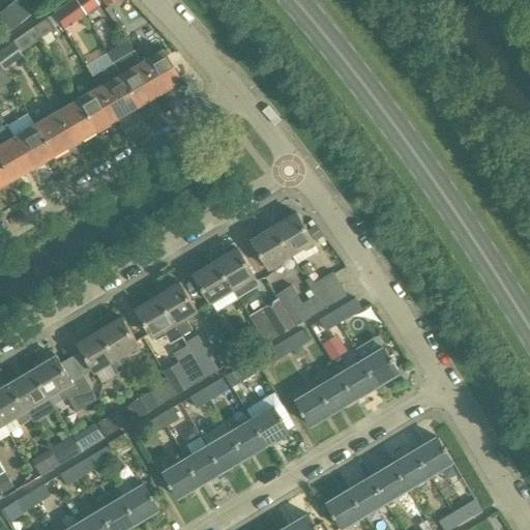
[(83,15),(72,0),(70,0),(59,8),(69,24),(83,15)]
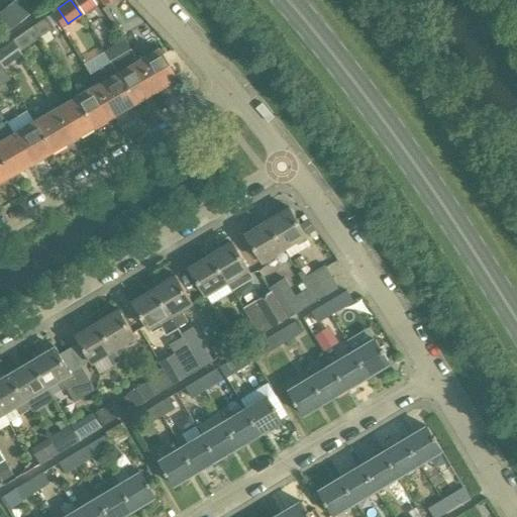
[(95,5),(92,0),(72,0),(82,14),(95,5)]
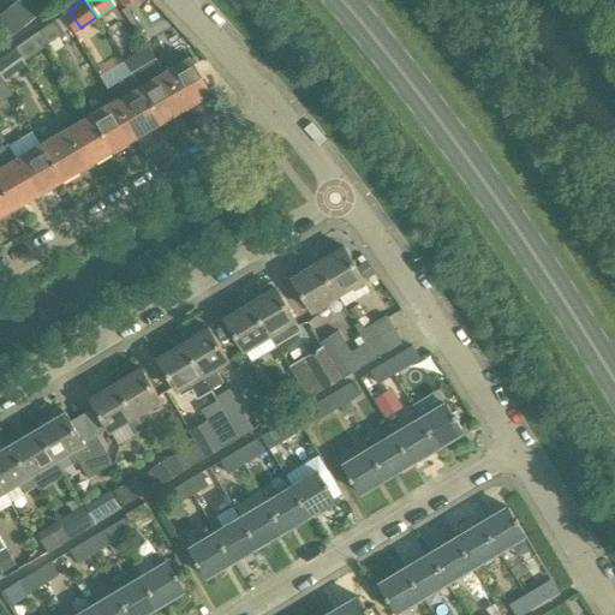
[(19,1),(0,16),(0,22),(11,36),(34,18),(19,1)]
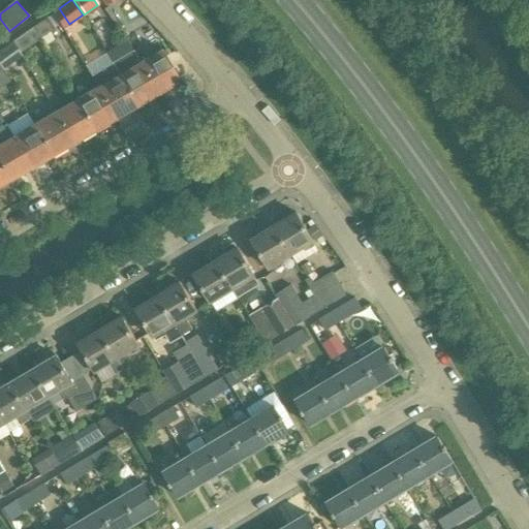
[(45,18),(31,28),(39,38),(44,47),(54,39),(49,32),(54,29),(45,18)]
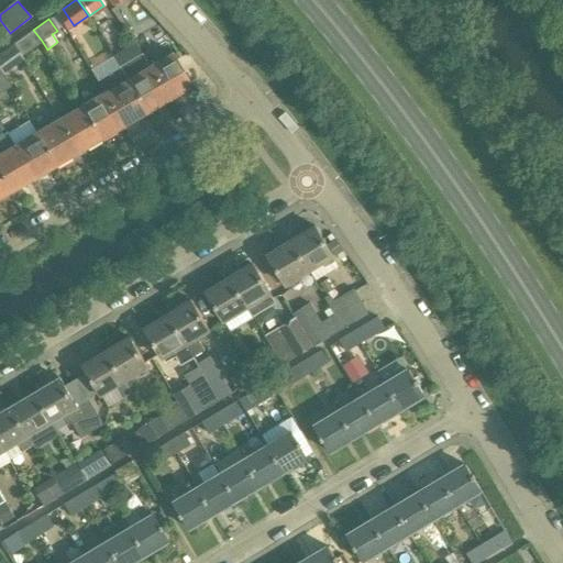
[(13,44),(21,56),(36,45),(42,41),(33,30),(13,44)]
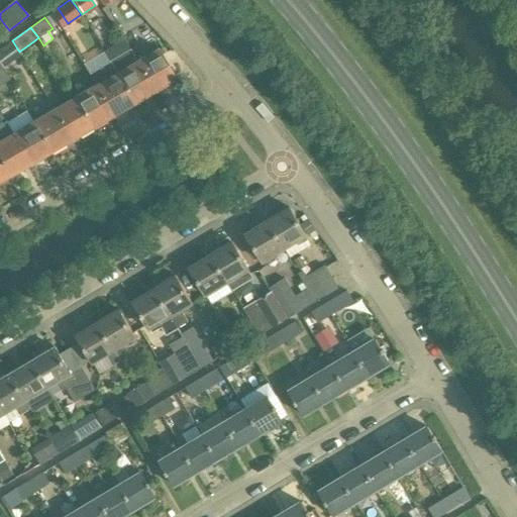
[(91,71),(131,47),(124,36),(85,60),(91,71)]
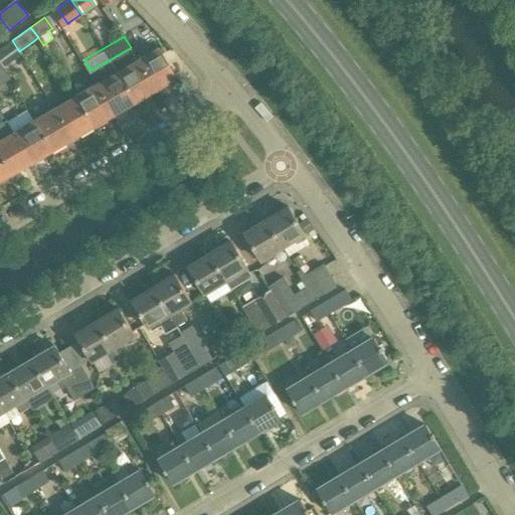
[(19,51),(12,40),(0,48),(0,64),(2,68),(21,54),(19,51)]
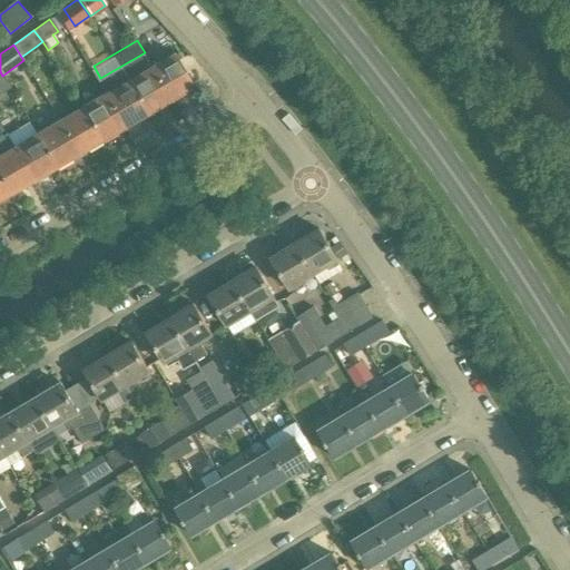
[(173,51),(150,65),(172,100),(194,88),(173,51)]
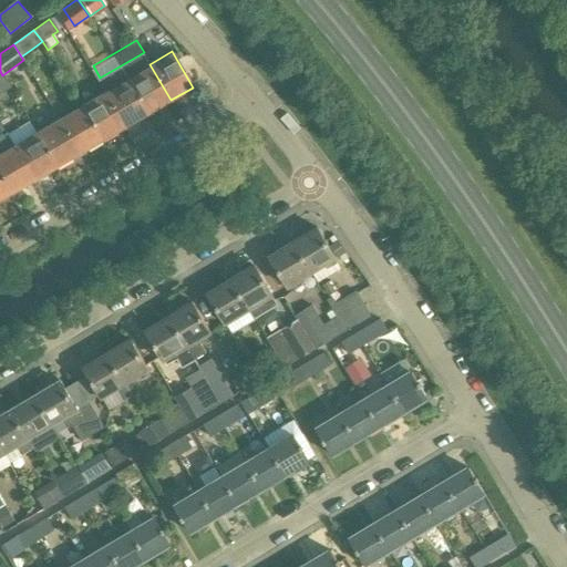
[(171,100),(150,64),(144,54),(120,69),(125,79),(146,114),(171,100)]
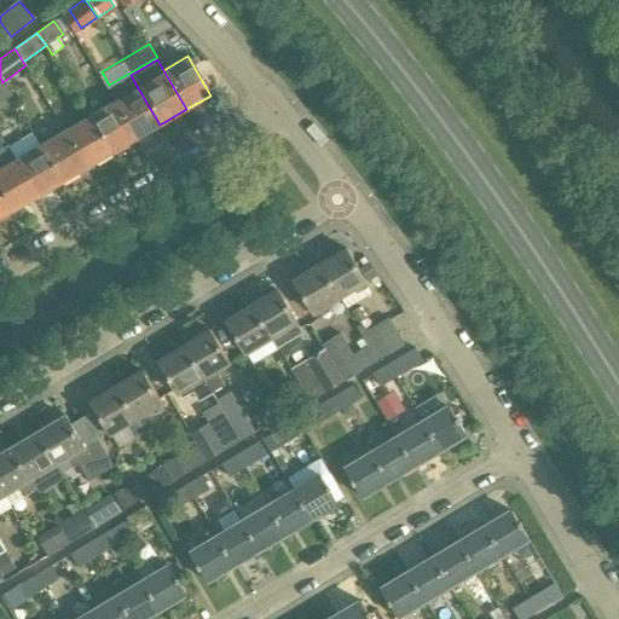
[(160,125),(137,86),(113,100),(136,139),(160,125)]
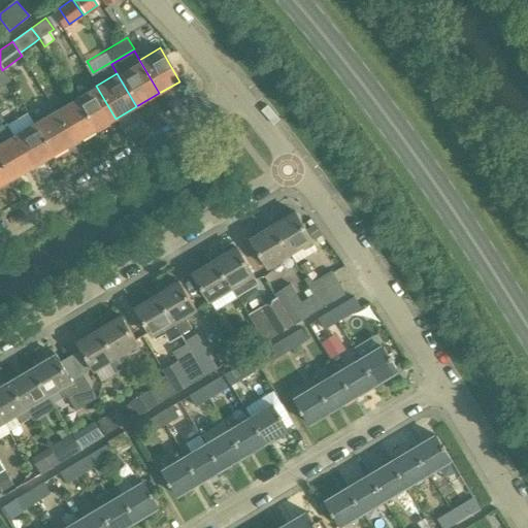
[(116,119),(96,86),(74,98),(94,131),(116,119)]
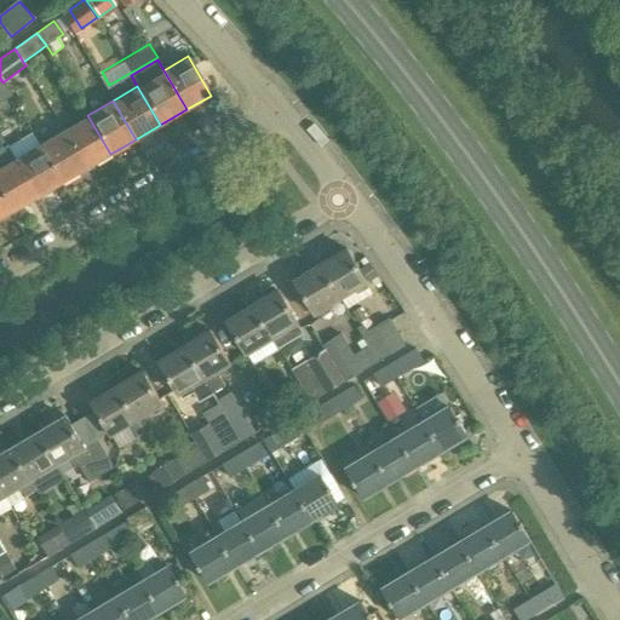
[(87,115),(62,130),(85,170),(110,154),(87,115)]
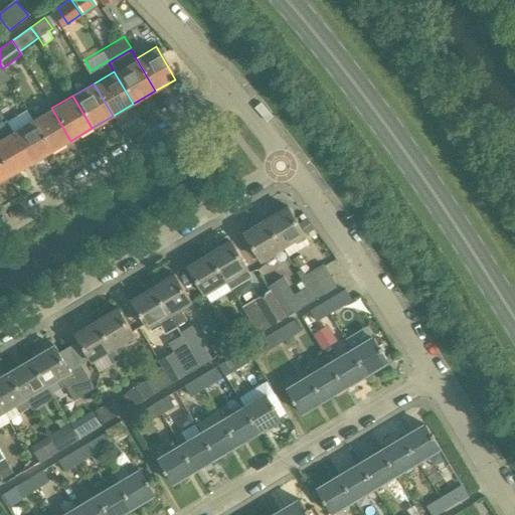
[(70,141),(51,108),(30,120),(49,153),(70,141)]
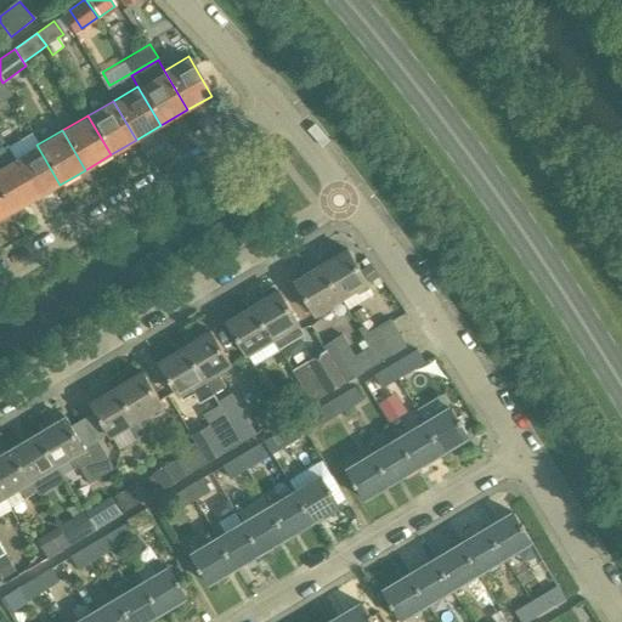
[(60,185),(37,145),(11,160),(34,199),(60,185)]
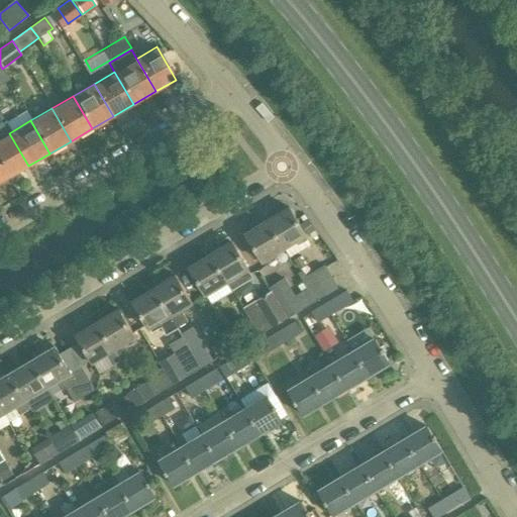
[(9,133),(0,137),(0,164),(8,178),(28,166),(9,133)]
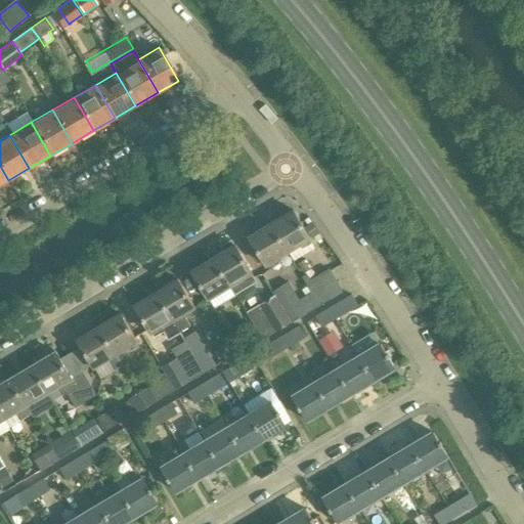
[(293,210),(271,223),(289,252),(310,238),(293,210)]
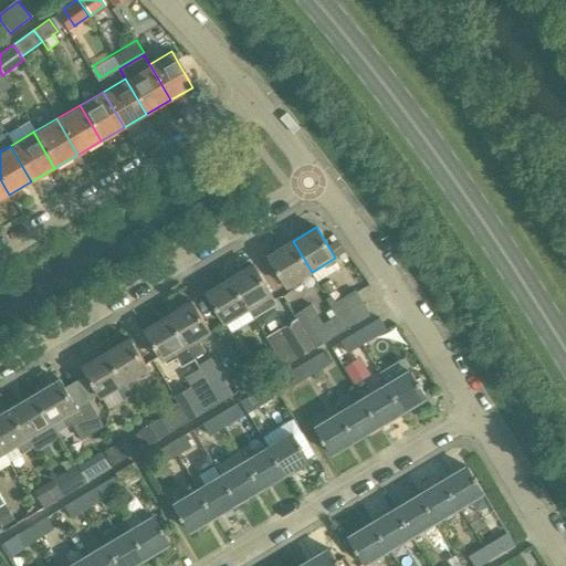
[(335,258),(345,250),(336,239),(327,244),(335,258)]
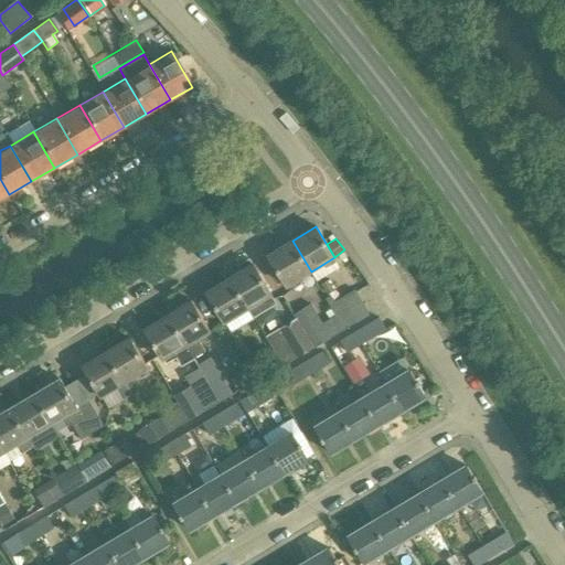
[(311,272),(292,241),(268,255),(287,286),(311,272)]
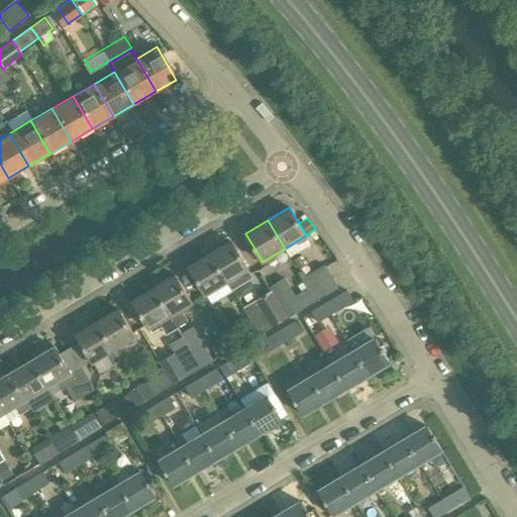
[(231,241),(212,253),(228,282),(237,277),(240,281),(251,275),(248,270),(231,241)]
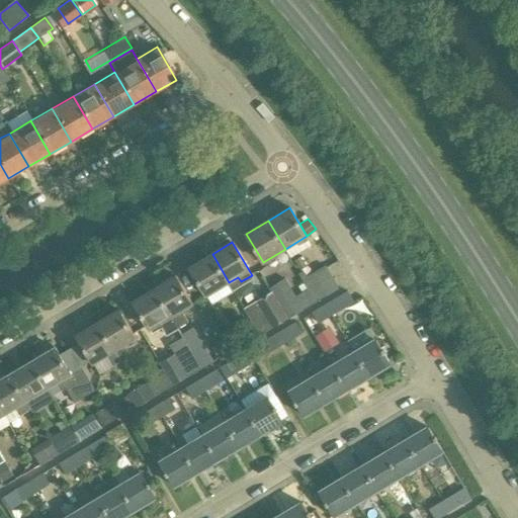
[(229,282),(212,254),(189,268),(206,295),(229,282)]
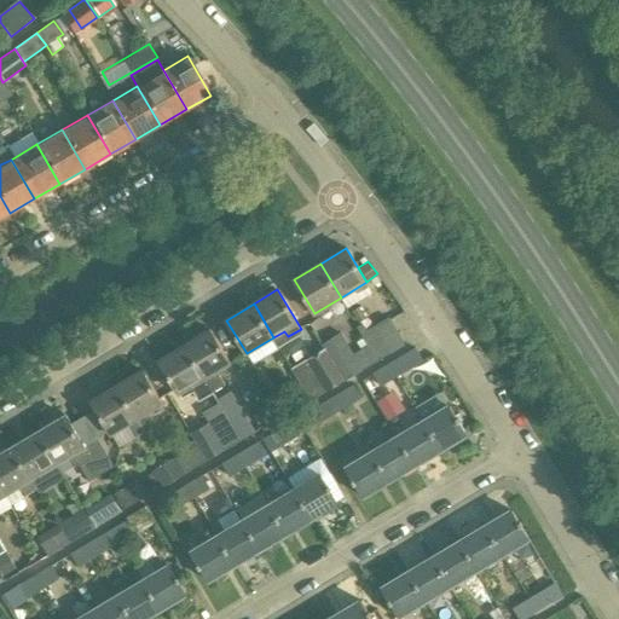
[(377,362),(405,345),(388,317),(366,330),(363,323),(357,327),(377,362)]
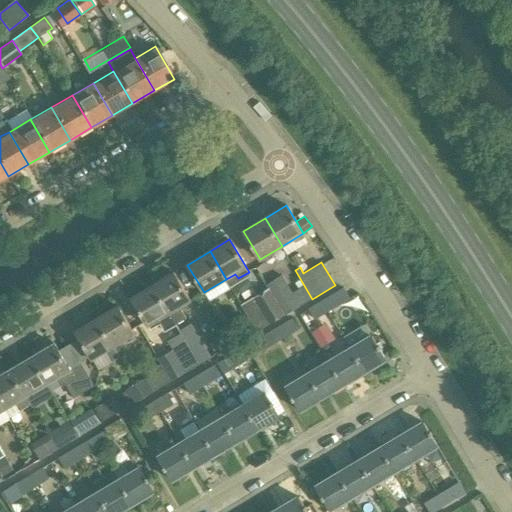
[(153,285),(176,324),(186,318),(179,307),(190,301),(174,273),(153,285)]
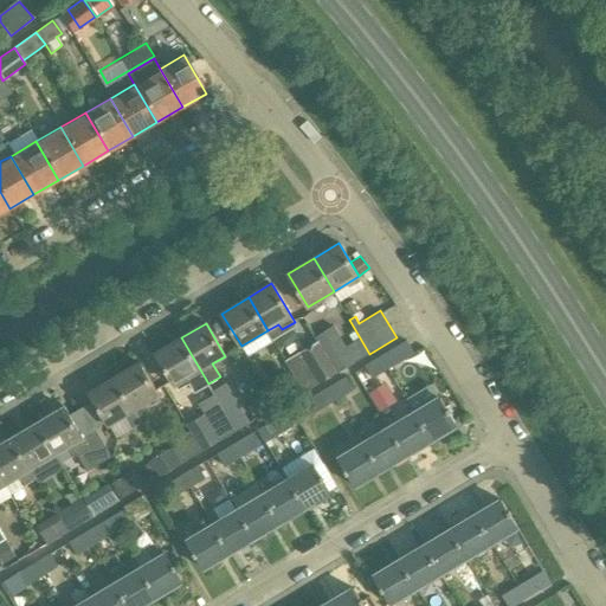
[(315,337),(336,373),(353,363),(331,328),(315,337)]
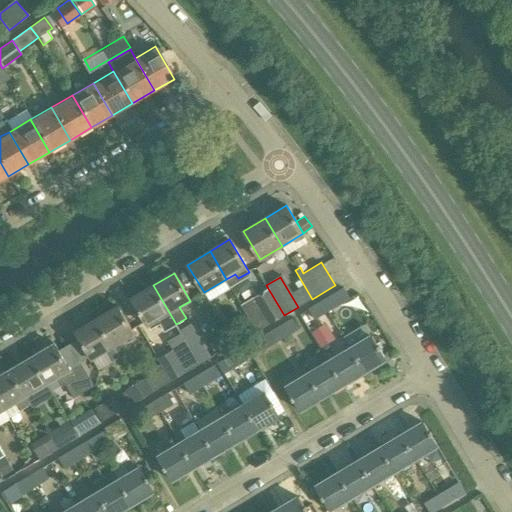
[(176,324),(153,285),(131,298),(148,326),(158,320),(164,331),(176,324)]
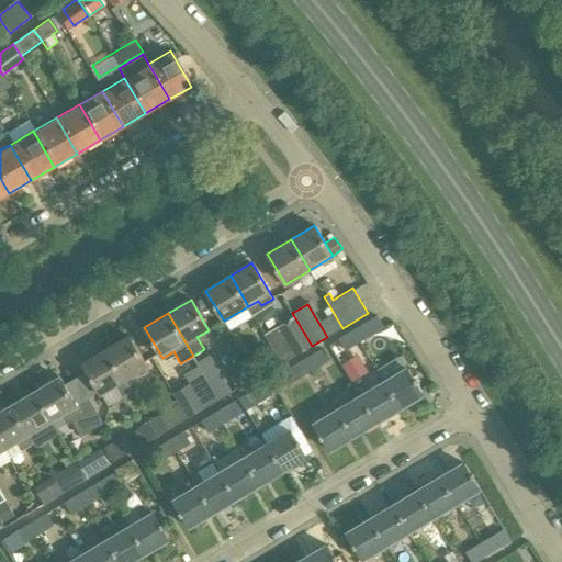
[(292,313),(291,314),(282,319),(293,337),(302,352),(312,346),(292,313)]
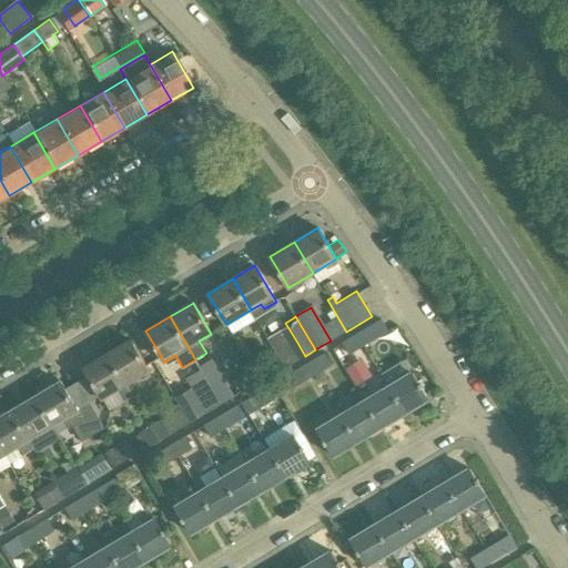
[(361,331),(368,344),(388,332),(381,318),(361,331)]
